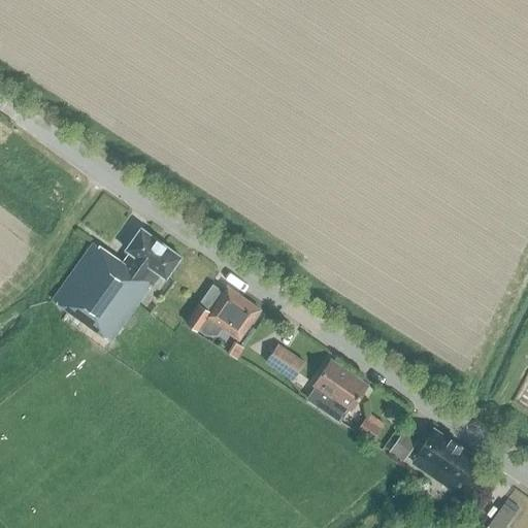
[(164,278),(178,257),(139,229),(124,251),(129,254),(122,264),(117,260),(107,255),(107,256),(92,244),(52,300),(105,338),(110,342),(150,289),(147,288),(150,286),(152,287),(160,275),(164,278)]
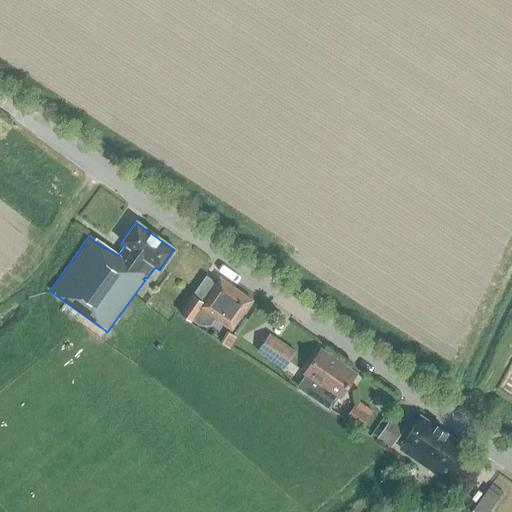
[(230,330),(250,301),(218,279),(201,302),(193,297),(179,316),(191,325),(193,323),(199,328),(211,328),(216,320),(230,330)]
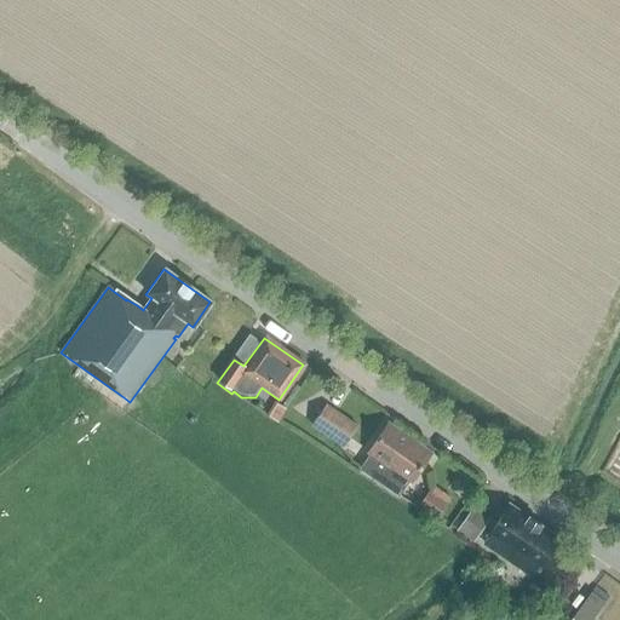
[(274,402),(265,415),(276,423),(285,409),(274,402)]
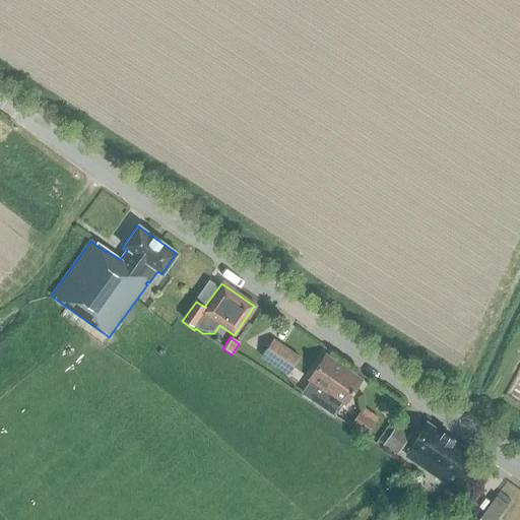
[(300,358),(273,340),(261,358),(287,376),(300,358)]
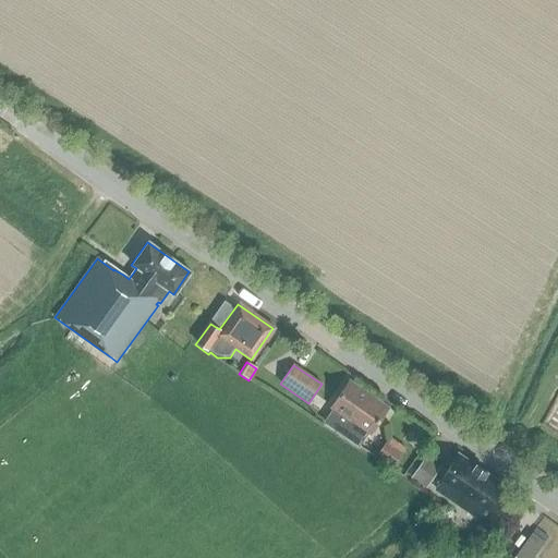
[(349,380),(330,409),(331,409),(323,422),(359,447),(387,407),(349,380)]
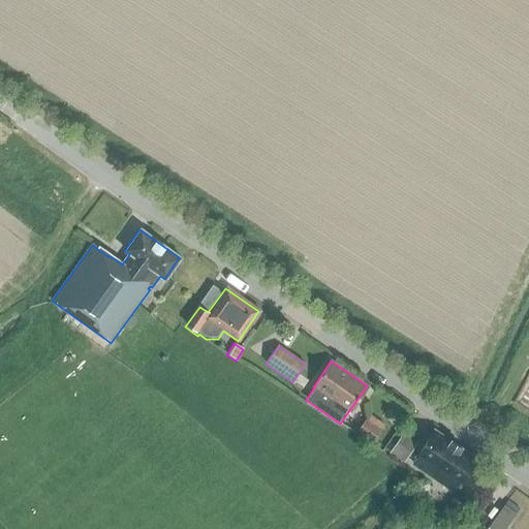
[(365,419),(356,431),(373,443),(377,436),(381,439),(387,430),(371,417),(368,422),(365,419)]
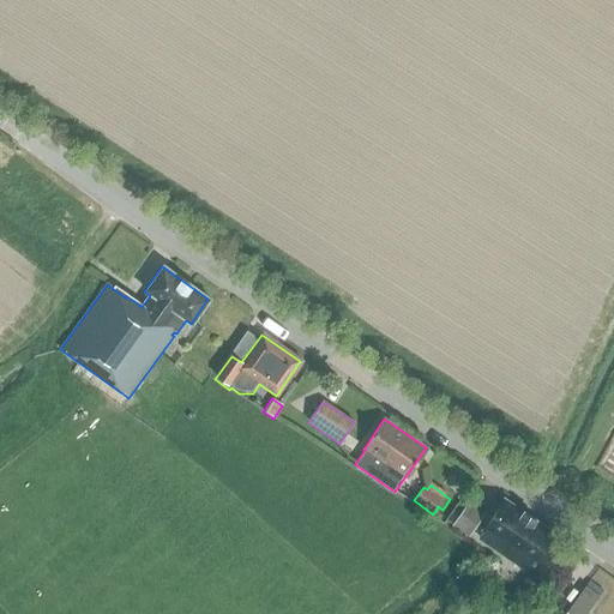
[(504,501),(483,529),(477,539),(525,571),(551,534),(504,501)]
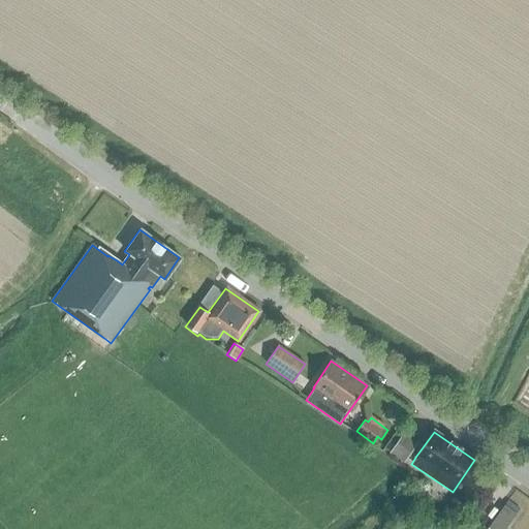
[(403,433),(389,455),(403,464),(417,442),(403,433)]
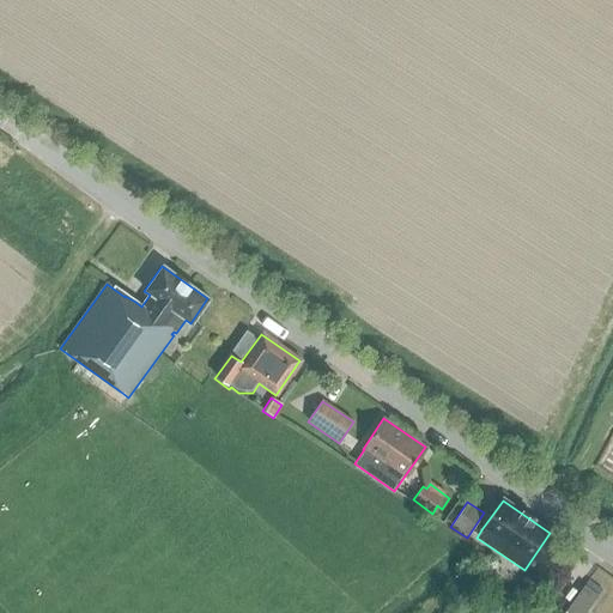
[(583,586),(574,600),(588,610),(598,596),(583,586)]
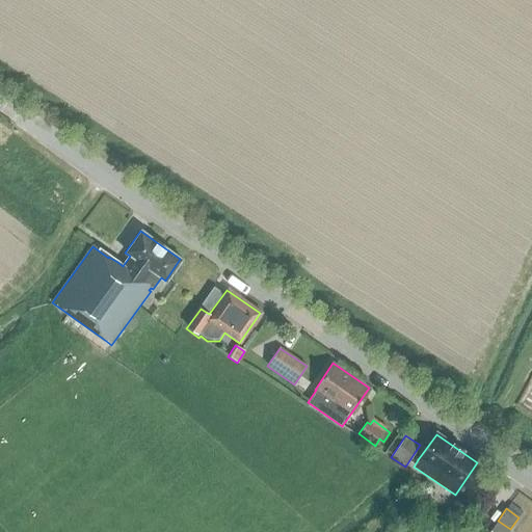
All buildings are outlined.
